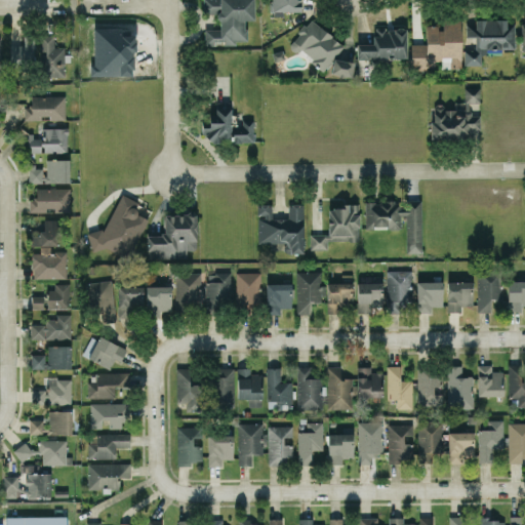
[(253,0),(202,0),(203,13),(217,13),(217,29),(204,29),(204,44),(236,44),(236,41),(246,41),(246,19),(254,19),(253,0)]
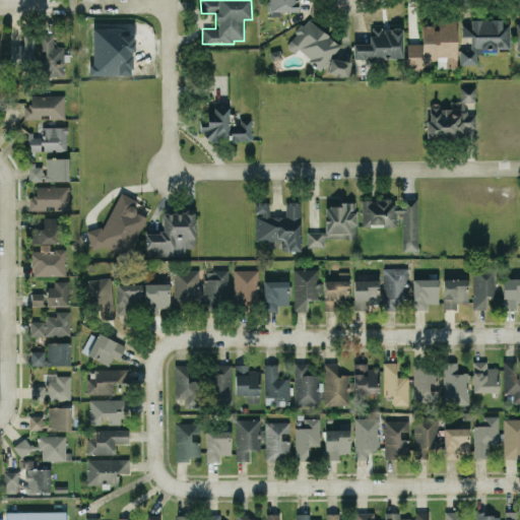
[(268,0),(268,11),(298,11),(297,0),(268,0)]
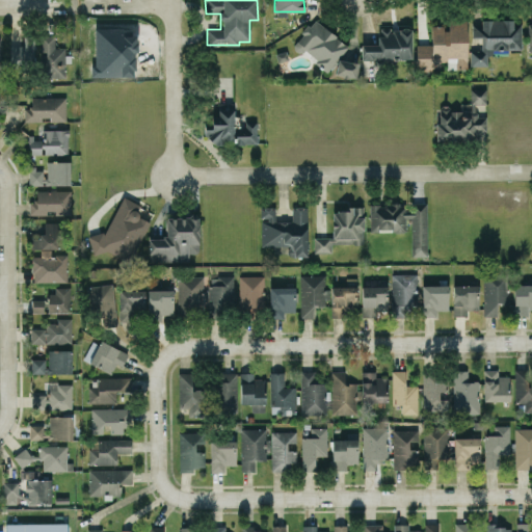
[(348,46),(315,19),(293,44),(327,72),(348,46)]
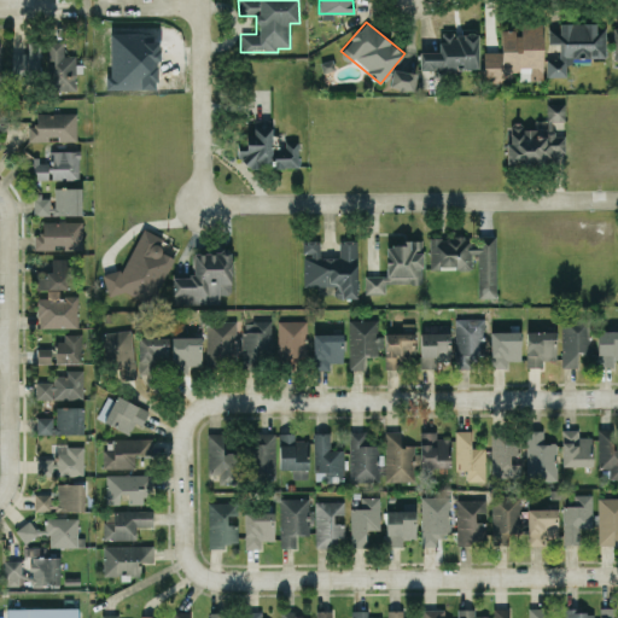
[(484,79),(512,79),(512,73),(529,73),(529,80),(542,80),(542,22),(519,22),(519,29),(501,29),(501,51),(484,51),(484,79)]
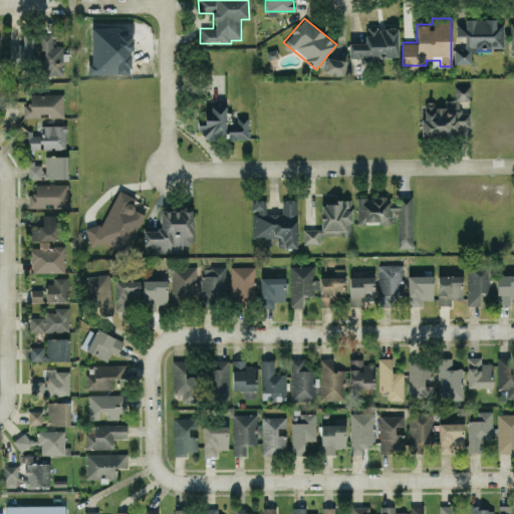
[(504,48),(504,23),(496,23),(496,19),(464,19),(464,23),(457,23),(457,36),(466,36),(466,48),(454,48),(454,63),(472,63),(472,48),(504,48)]
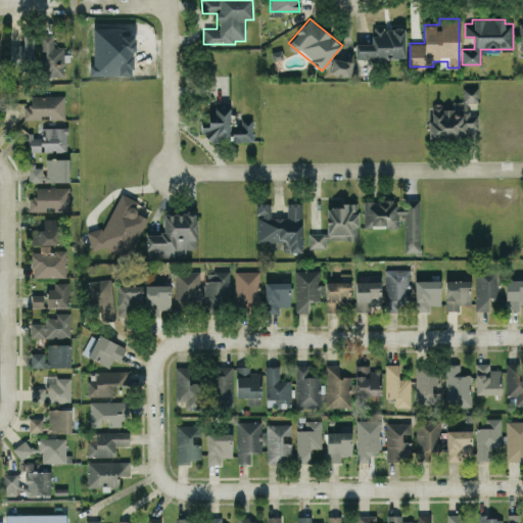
[(354,44),(355,58),(406,57),(405,28),(372,28),(373,43),(354,44)]
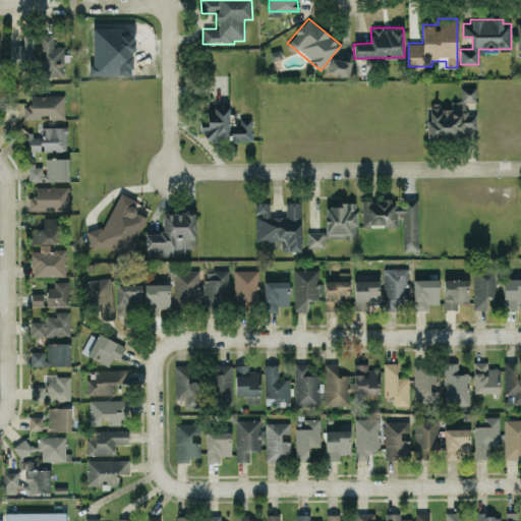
[(54,34),(40,35),(41,76),(64,75),(63,46),(54,47),(54,34)]
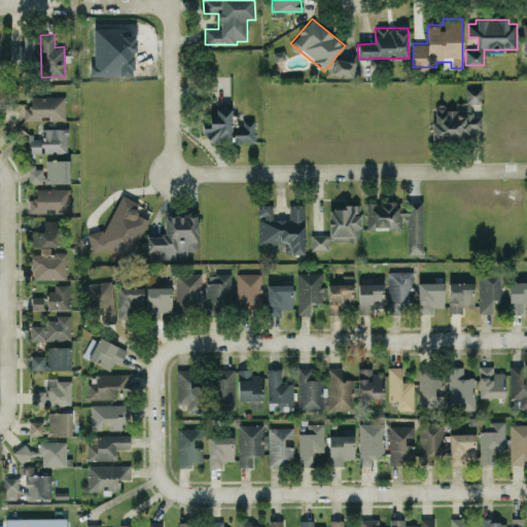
[(10,45),(10,65),(33,65),(34,37),(24,36),(24,45),(10,45)]
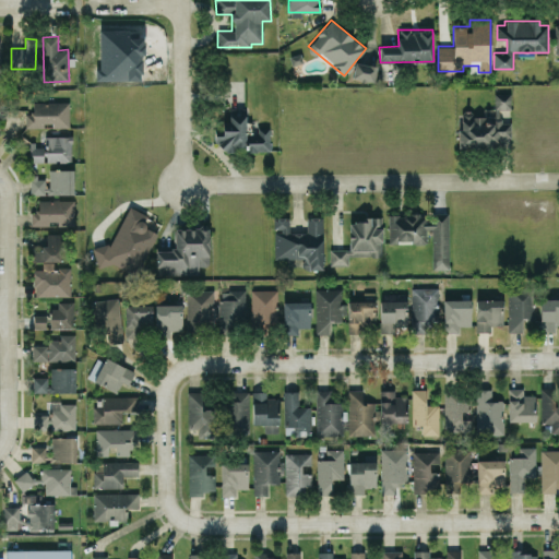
[(375,82),(377,64),(354,62),(353,79),(375,82)]
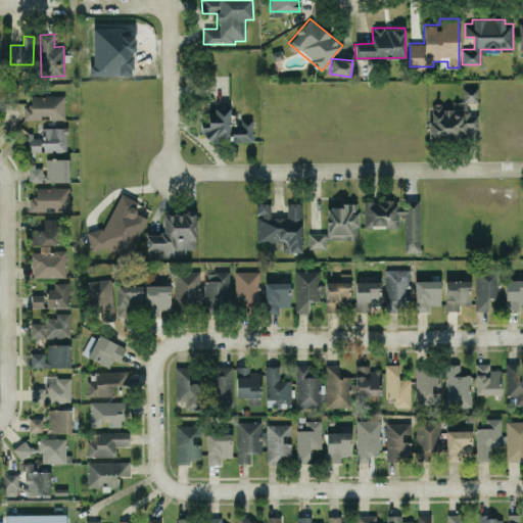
[(478,87),(462,87),(463,109),(441,109),(441,104),(432,104),(432,120),(428,120),(428,138),(477,137),(476,114),(468,114),(468,102),(478,102),(478,87)]
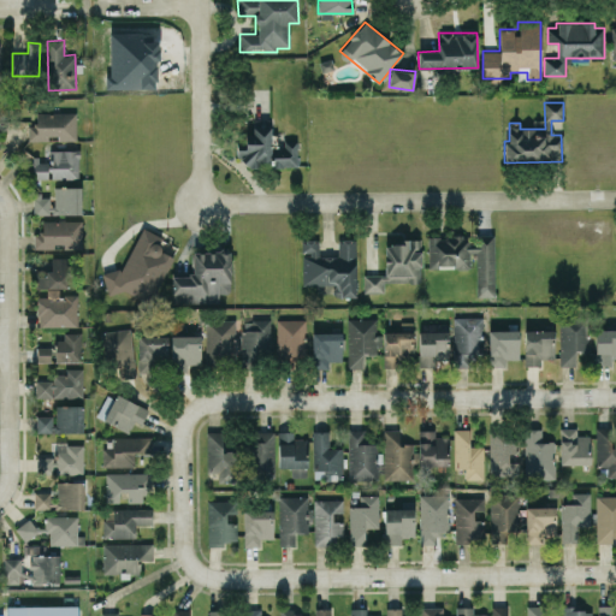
[(77,112),(37,112),(37,124),(29,124),(29,141),(77,140),(77,112)]
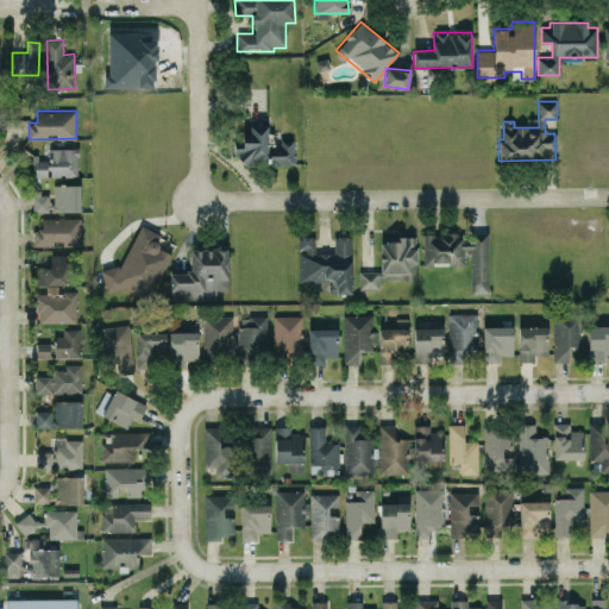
[(268,118),(250,118),(250,132),(242,132),(242,148),(233,148),(233,163),(258,162),(258,158),(268,158),(268,118)]
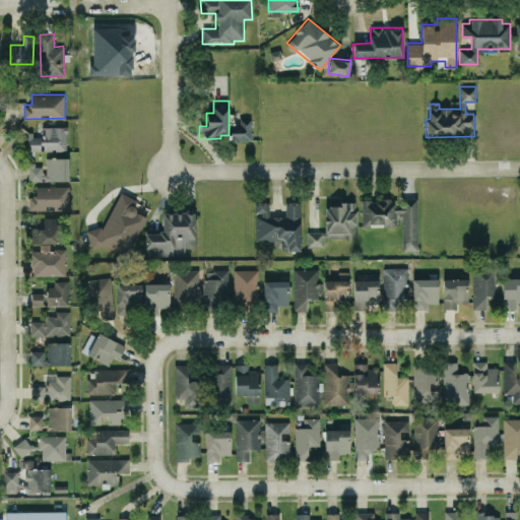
[(251,140),(251,119),(240,119),(240,124),(230,124),(231,141),(251,140)]
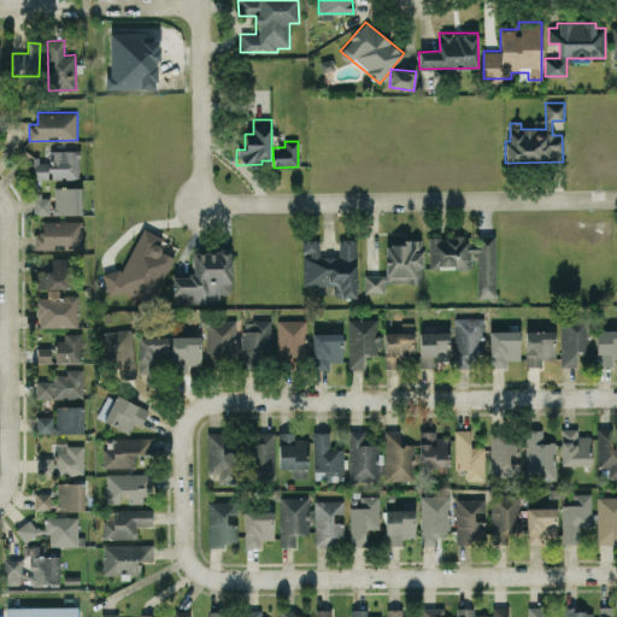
[(34,180),(80,177),(78,150),(50,151),(50,160),(34,160),(34,180)]
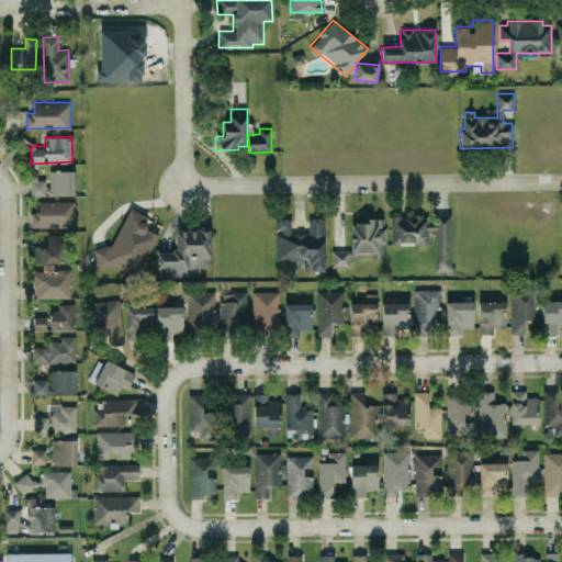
[(31,195),(74,194),(74,170),(48,170),(48,177),(31,178),(31,195)]
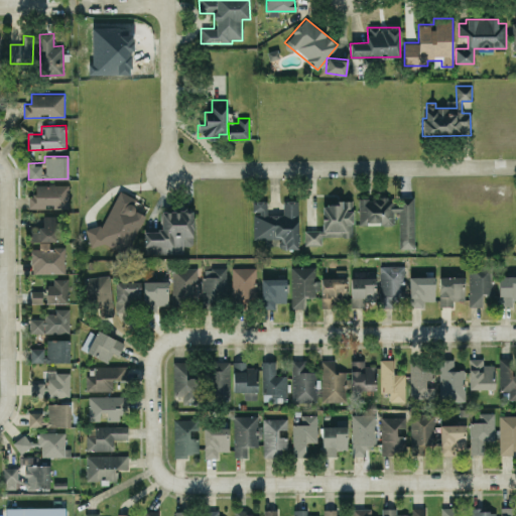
[(69,184),(35,184),(35,195),(28,195),(28,208),(70,208),(69,184)]
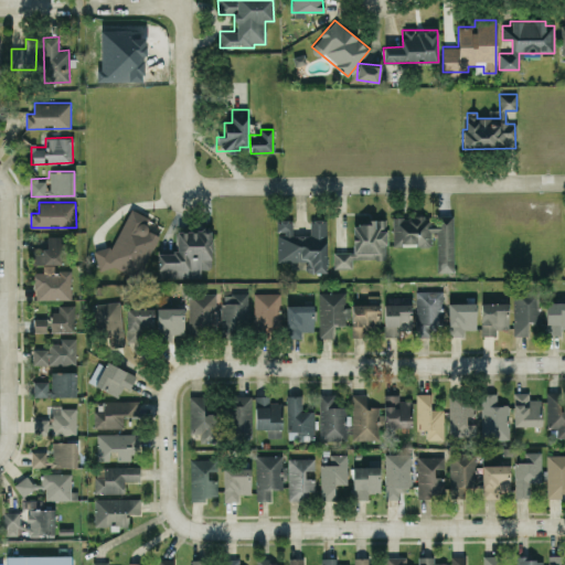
[(103,248),(97,259),(140,278),(159,235),(145,228),(150,217),(130,209),(110,252),(103,248)]
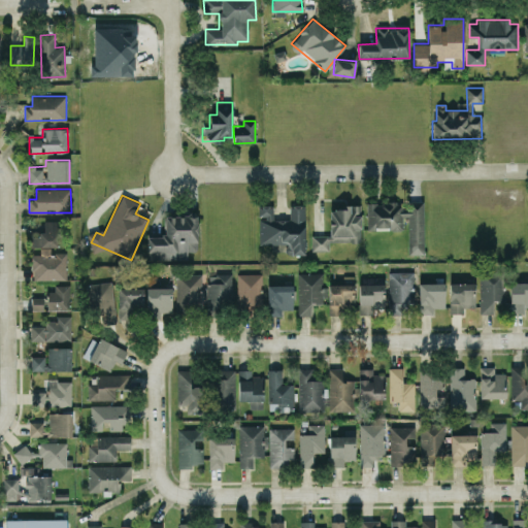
[(424,251),(423,202),(366,203),(367,229),(402,229),(402,216),(408,216),(408,252),(424,251)]
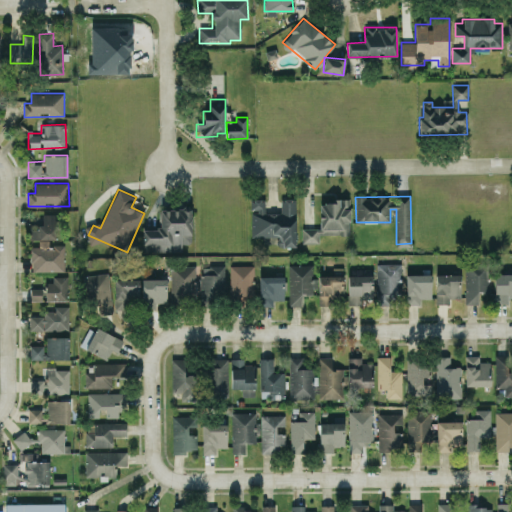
[(296,247),(296,199),(281,199),(281,213),(265,213),(265,199),(251,199),(251,237),(278,237),(278,247),(296,247)]
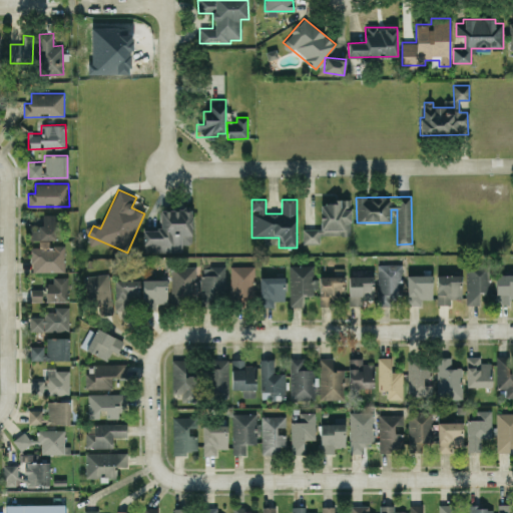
[(350,199),(321,199),(321,228),(303,228),(303,243),(321,243),(321,236),(350,236),(350,199)]
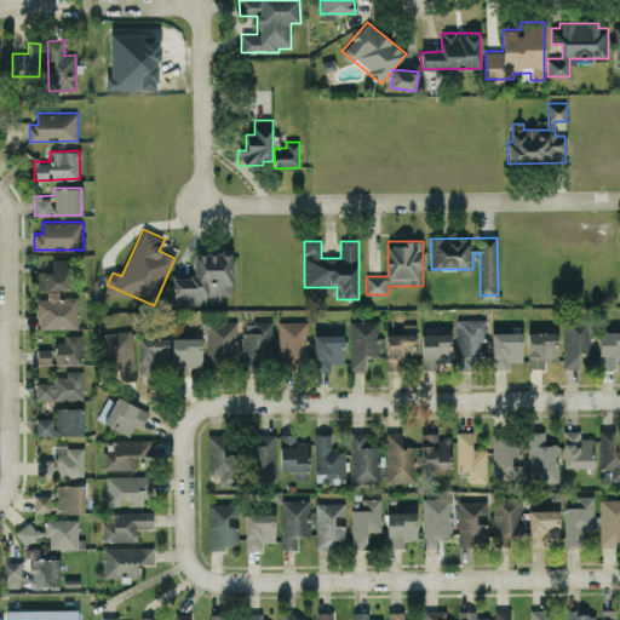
[(173,305),(220,304),(220,296),(234,294),(233,252),(193,252),(194,276),(173,277),(173,305)]
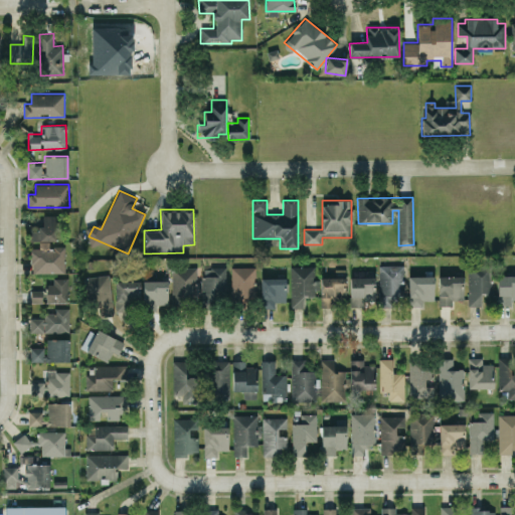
[(59,215),(43,215),(43,228),(29,227),(29,239),(58,240),(59,215)]
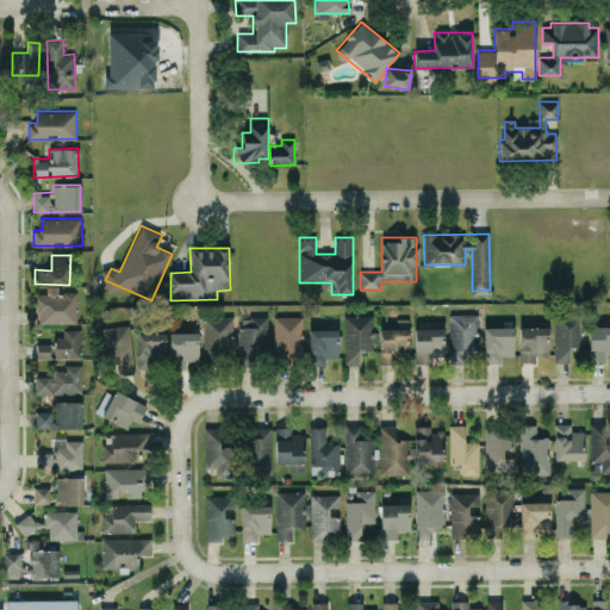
[(78,323),(76,292),(58,292),(58,286),(47,286),(47,293),(37,293),(37,323),(78,323)]
